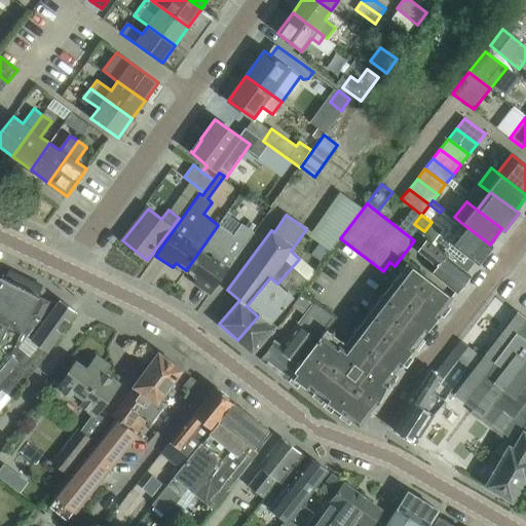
[(211,294),(254,232),(241,223),(233,235),(218,225),(186,270),(196,277),(193,283),(211,294)]
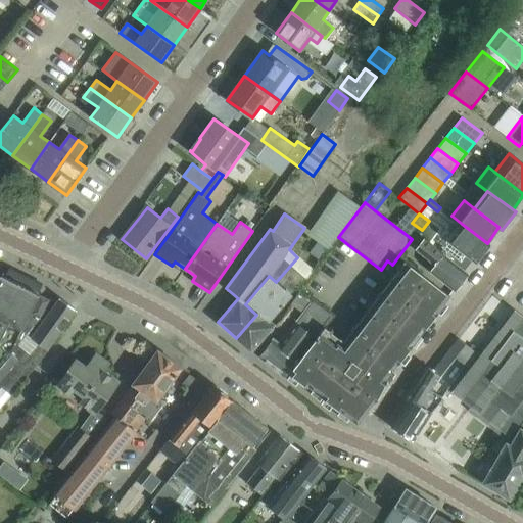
[(490,245),(487,243),(462,224),(441,250),(466,270),(473,259),(476,263),(490,245)]
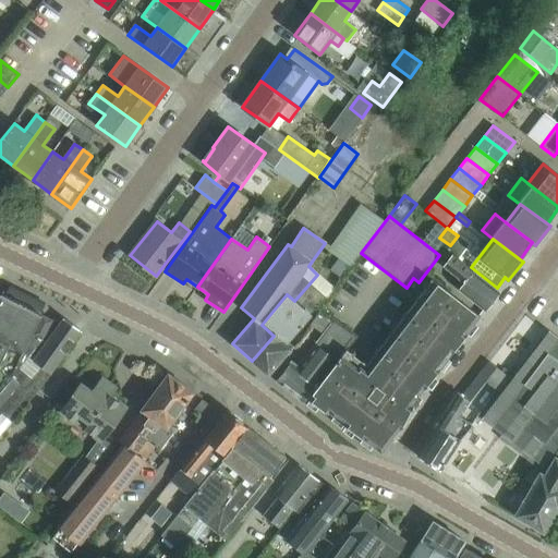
[(499,292),(485,280),(470,268),(450,254),(441,266),(462,282),(457,290),(484,311),(499,292)]
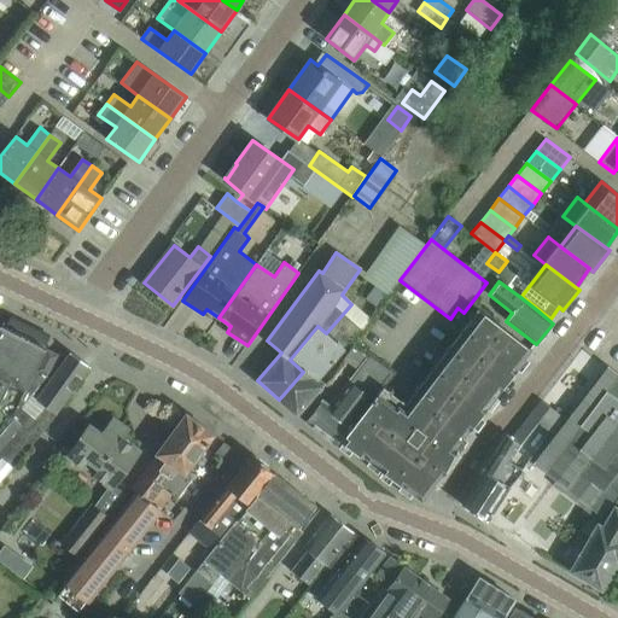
[(318,379),(344,349),(343,348),(360,327),(365,332),(372,322),(351,304),(326,333),(318,326),(290,360),(303,372),(279,400),(297,415),(324,384),(318,379)]
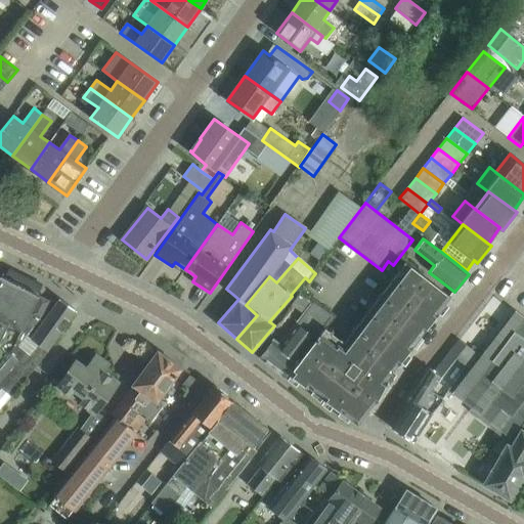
[(385,381),(398,363),(399,364),(413,346),(411,345),(424,331),(425,332),(438,313),(437,312),(449,296),(409,265),(396,282),(397,284),(385,299),(384,298),(369,316),(370,318),(359,333),(364,337),(350,355),(337,345),(336,347),(319,335),(290,375),(307,388),(309,386),(323,397),(322,398),(341,412),(342,411),(358,424),(375,401),(377,402),(387,382),(385,381)]
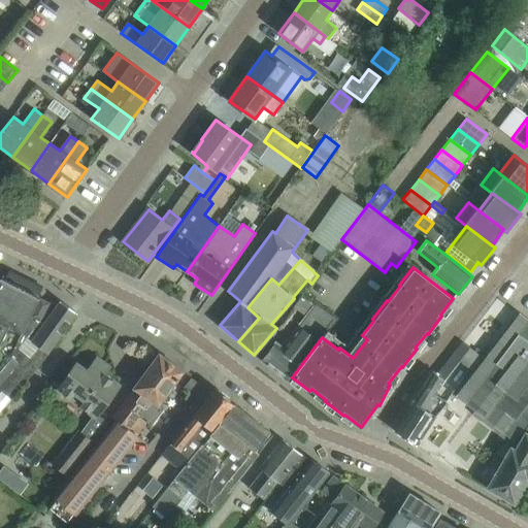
[(26,355),(19,349),(18,350),(8,347),(5,344),(7,340),(15,344),(21,333),(22,333),(39,297),(0,277),(0,387),(21,363),(26,355)]
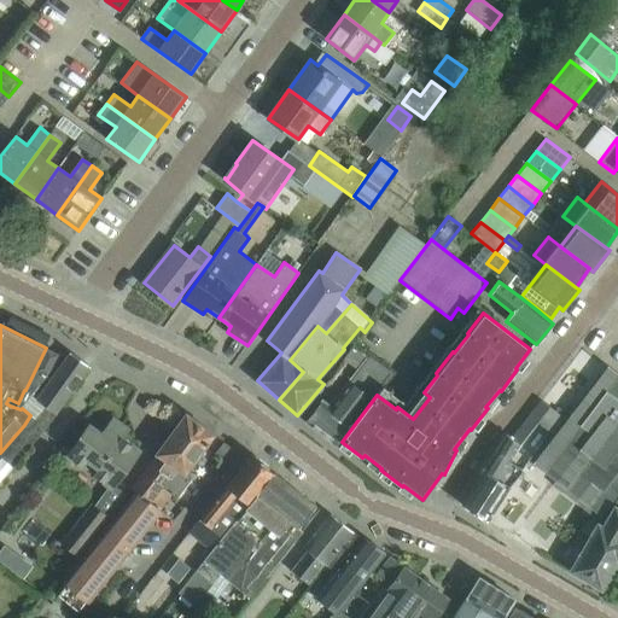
[(57,412),(91,366),(70,353),(36,400),(45,406),(34,418),(30,415),(24,425),(0,453),(0,455),(13,467),(58,413),(57,412)]
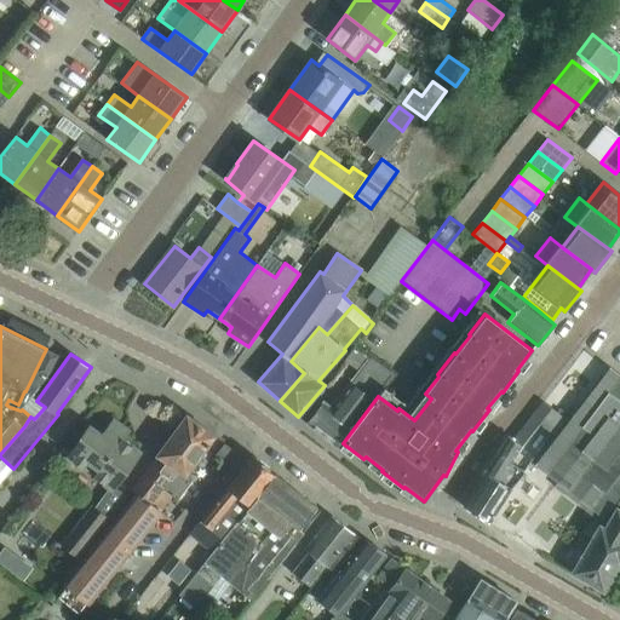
[(343,443),(378,396),(377,395),(391,374),(371,359),(332,409),(323,402),(306,423),(338,447),(342,442),(343,443)]
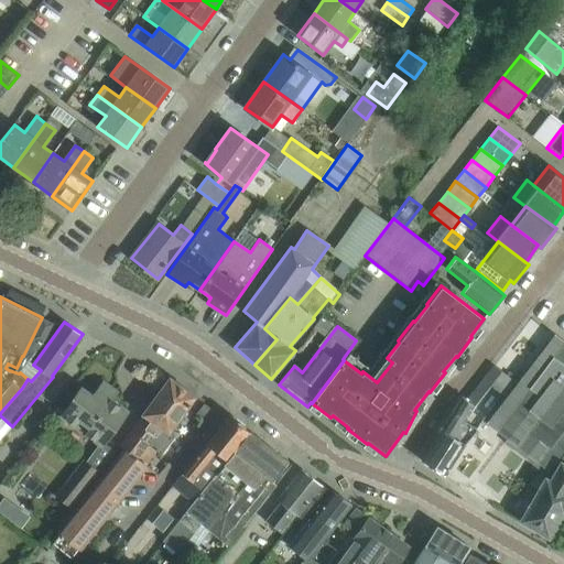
[(551,470),(563,453),(563,344),(552,334),(516,382),(486,420),(508,437),(506,441),(517,448),(519,445),(551,470)]
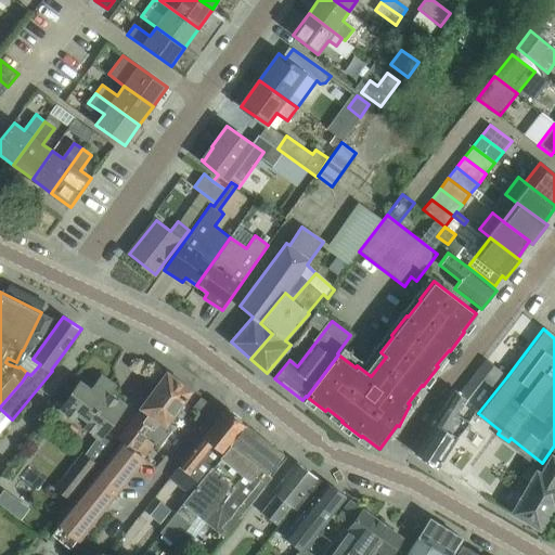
[(493,365),(486,359),(476,373),(483,378),(493,365)]
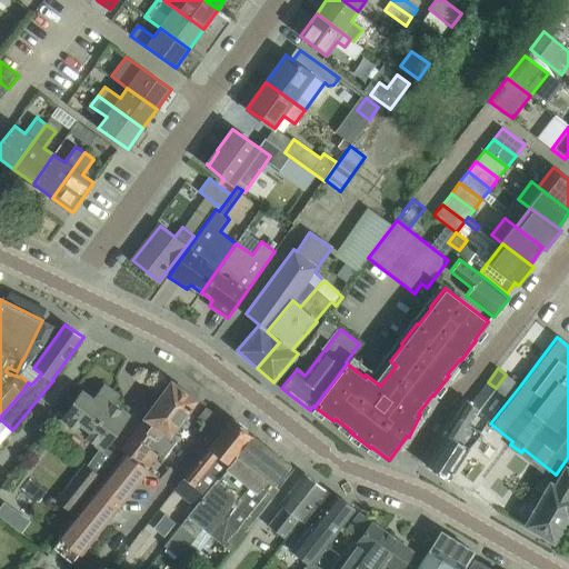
[(171,437),(198,399),(171,381),(159,399),(122,448),(126,452),(140,461),(150,448),(165,459),(177,440),(171,437)]
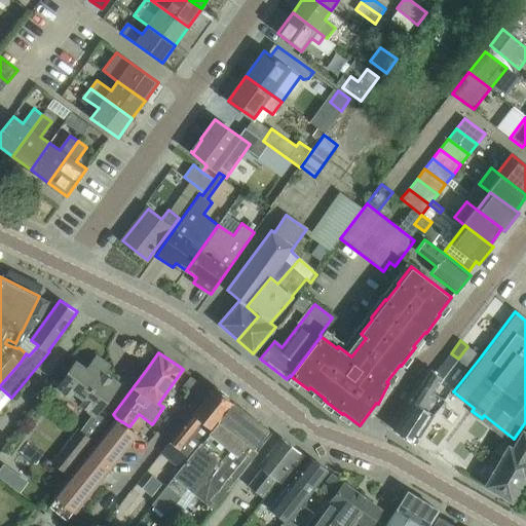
[(107,401),(118,384),(91,364),(87,370),(76,362),(64,378),(57,387),(95,416),(107,401)]
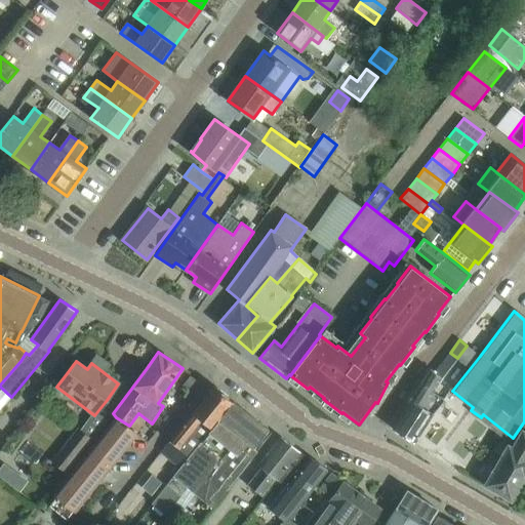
[(443,402),(432,393),(441,377),(435,372),(431,369),(411,400),(411,399),(393,429),(414,443),(433,414),(443,402)]
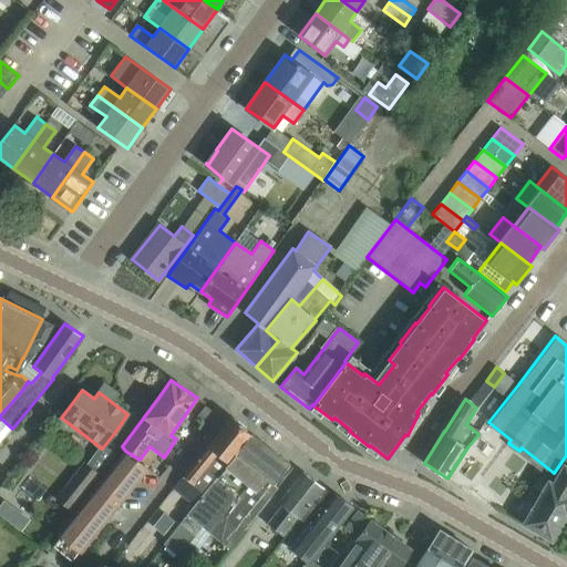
[(229,463),(251,434),(247,431),(246,428),(232,415),(184,476),(195,484),(206,494),(216,481),(215,481),(229,463)]
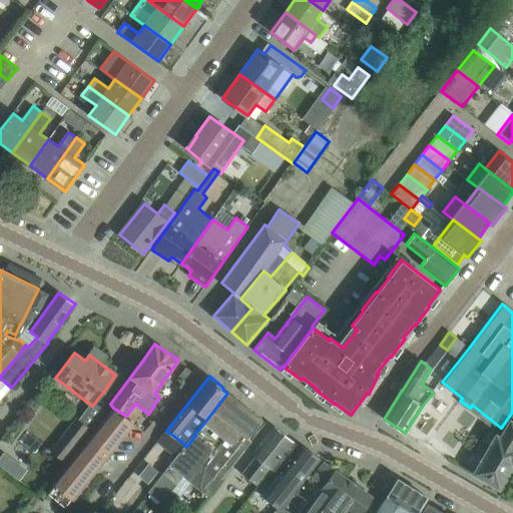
[(182,476),(208,496),(251,441),(247,438),(263,420),(227,392),(227,393),(207,419),(194,435),(195,435),(186,447),(149,494),(161,503),(182,476)]
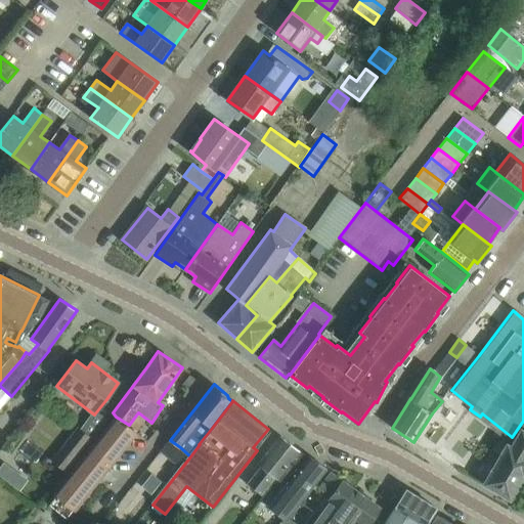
[(75,510),(137,433),(129,425),(116,417),(53,492),(54,493),(47,501),(67,517),(73,509),(75,510)]
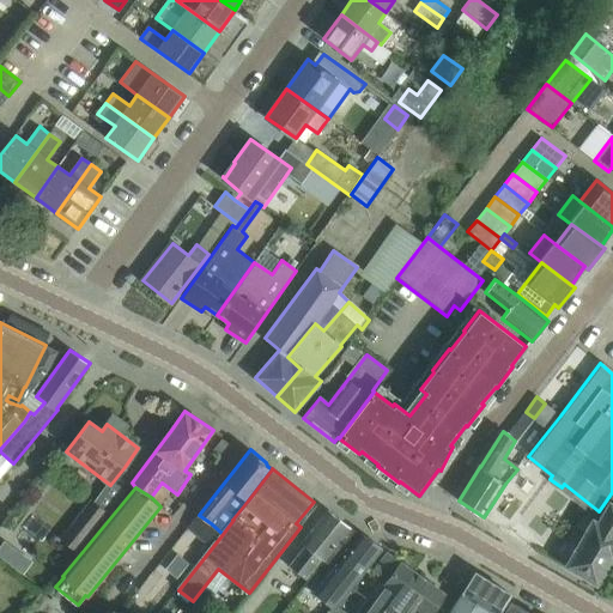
[(612,495),(596,517),(568,565),(596,583),(612,557),(612,495)]
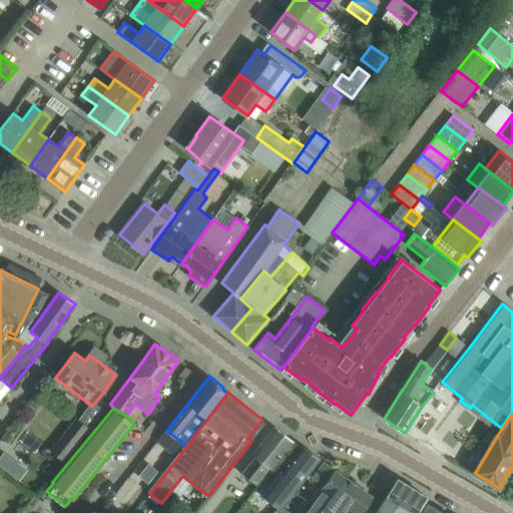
[(50,447),(63,459),(89,429),(76,418),(50,447)]
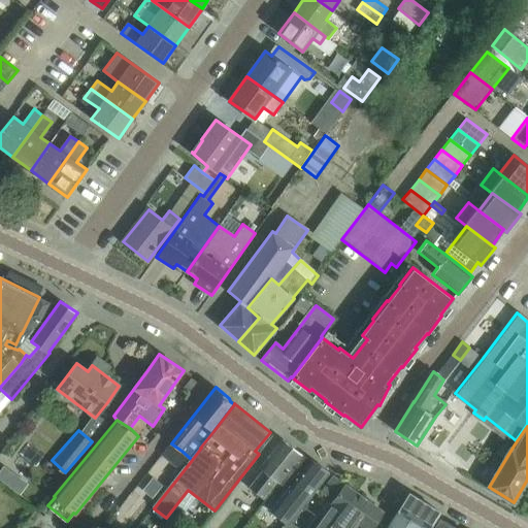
[(279,484),(303,455),(283,438),(271,455),(270,455),(260,468),(262,470),(249,488),(262,499),(276,482),(279,484)]
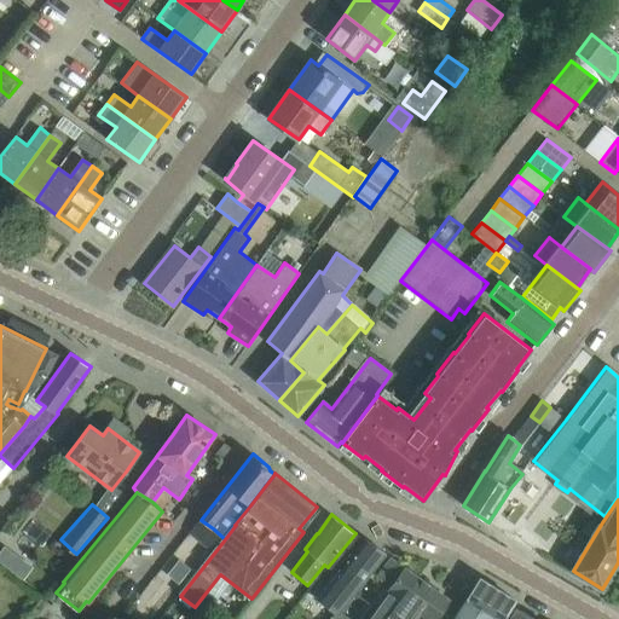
[(364,583),(387,554),(365,538),(364,541),(356,533),(328,567),(337,574),(331,580),(337,585),(324,602),(339,614),(341,611),(364,583)]
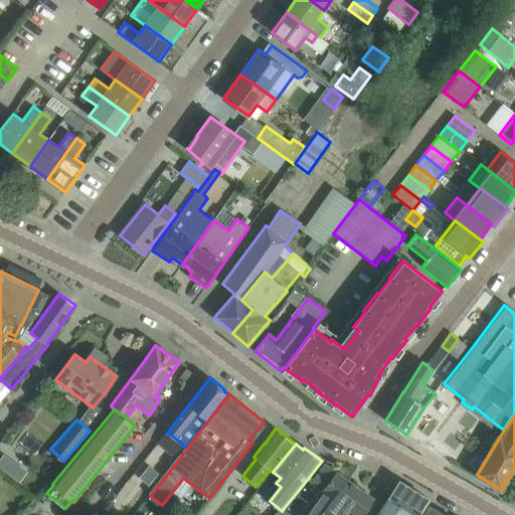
[(16,460),(8,471),(19,480),(27,468),(16,460)]
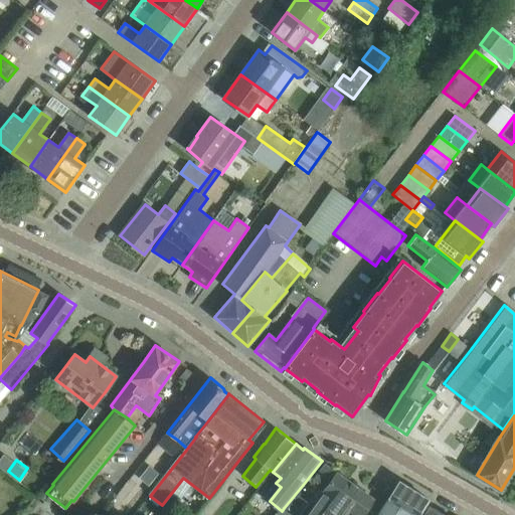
[(318,514),(321,511),(325,512),(348,480),(337,472),(337,473),(325,464),(314,478),(327,487),(307,514),(293,514),(284,508),(282,511),(278,514),(318,514)]
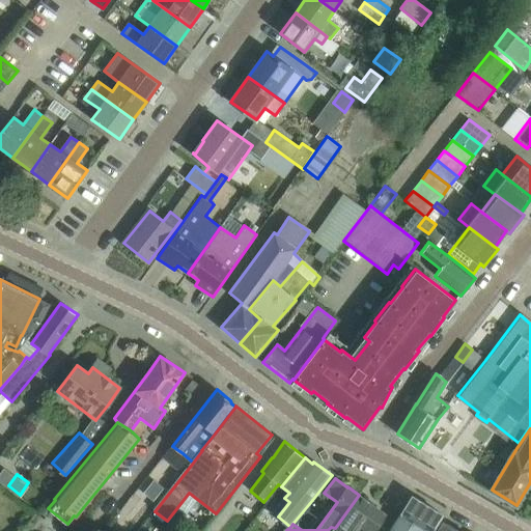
[(374,530),(386,515),(373,506),(374,505),(359,495),(335,528),(331,527),(328,530),(357,530),(360,527),(364,530),(374,530)]
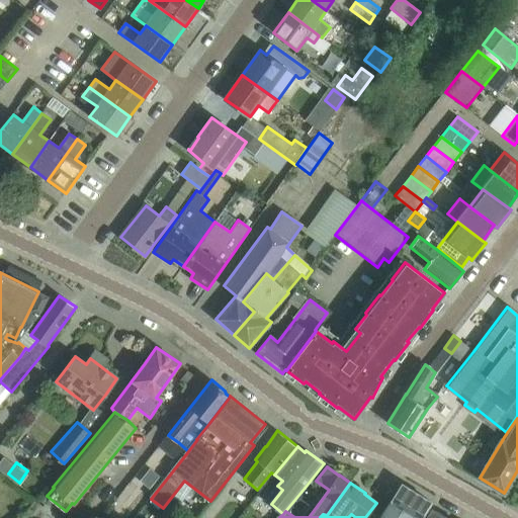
[(421,517),(431,502),(402,484),(392,501),(379,517),(421,517)]
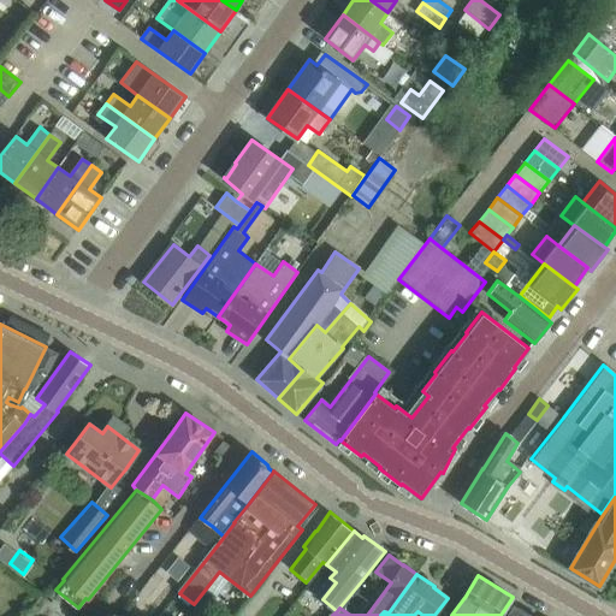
[(532,615),(514,605),(507,615),(532,615)]
